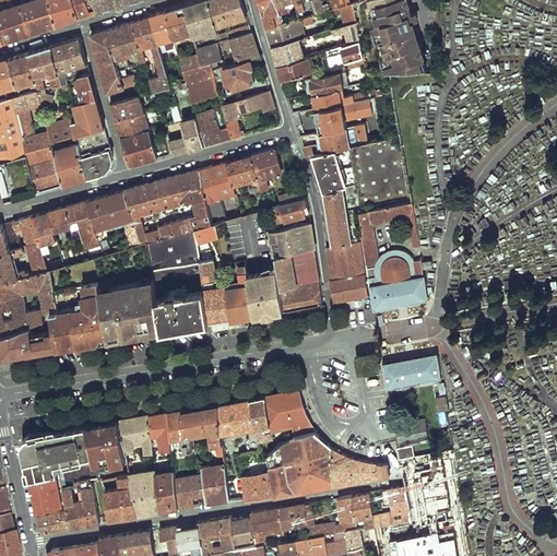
[(42,31),(54,26),(46,0),(40,0),(21,7),(30,34),(42,31)]
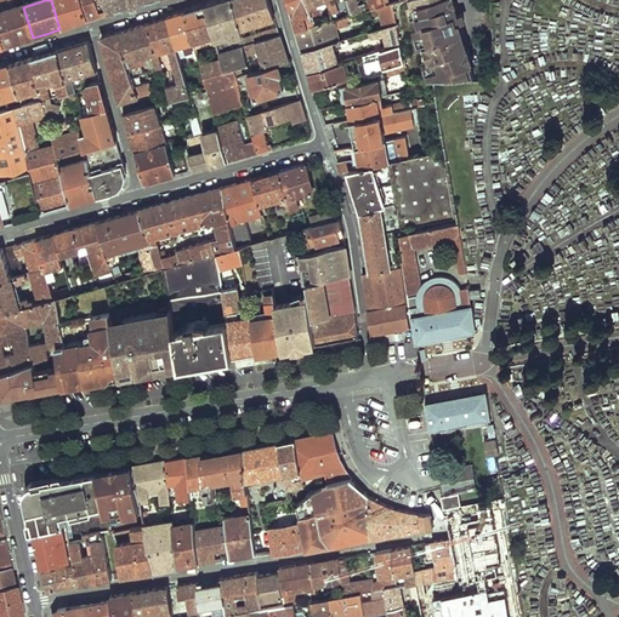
[(73,26),(85,22),(78,0),(51,0),(60,29),(73,26)]
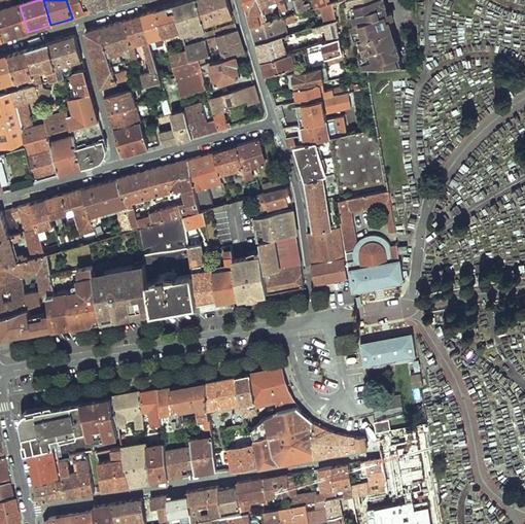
[(81,15),(82,15),(77,0),(66,0),(72,19),(81,15)]
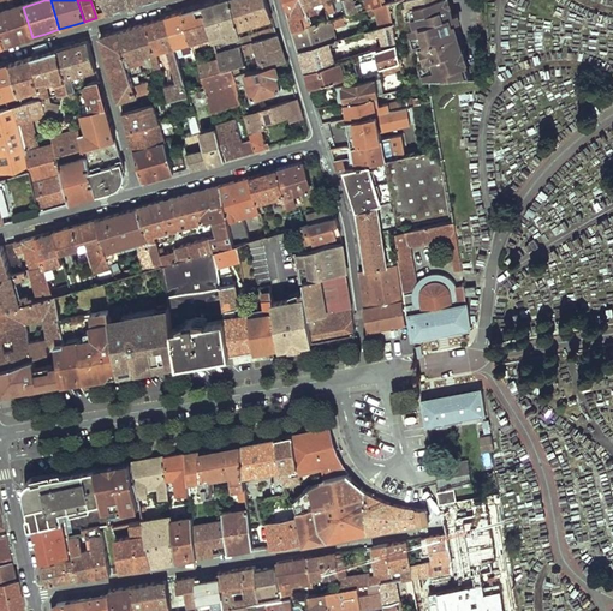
[(101,0),(106,15),(152,1),(154,0),(101,0)]
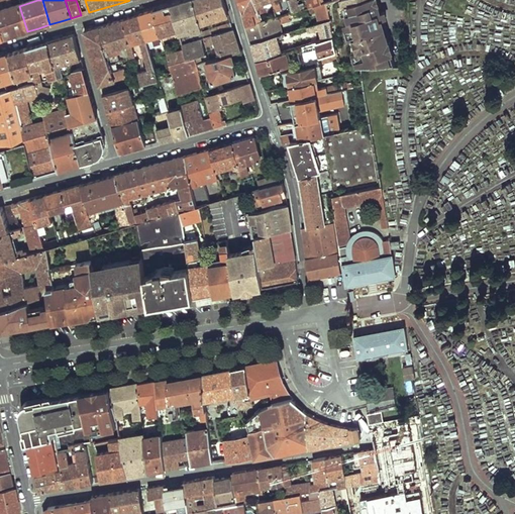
[(200,33),(199,27),(191,0),(180,4),(169,7),(176,33),(178,38),(182,53),(185,64),(193,62),(207,58),(206,55),(203,56),(199,42),(185,46),(181,32),(193,28),(197,39),(202,37),(200,33)]
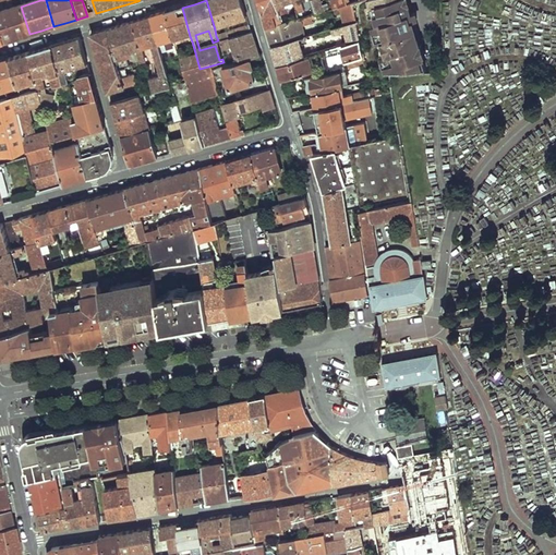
[(207,0),(206,0),(215,29),(226,26),(226,25),(218,0),(207,0)]
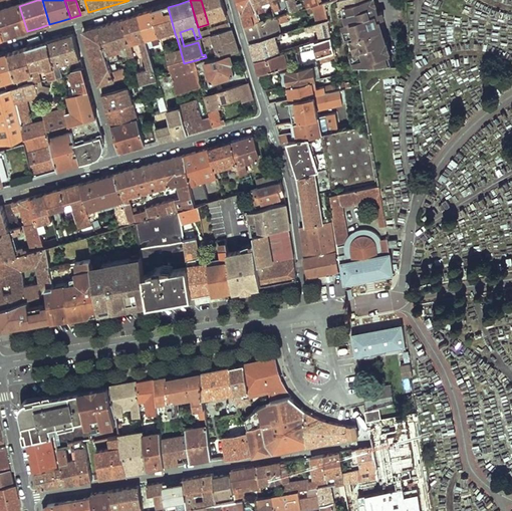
[(201,0),(208,23),(225,17),(223,12),(219,0),(201,0)]
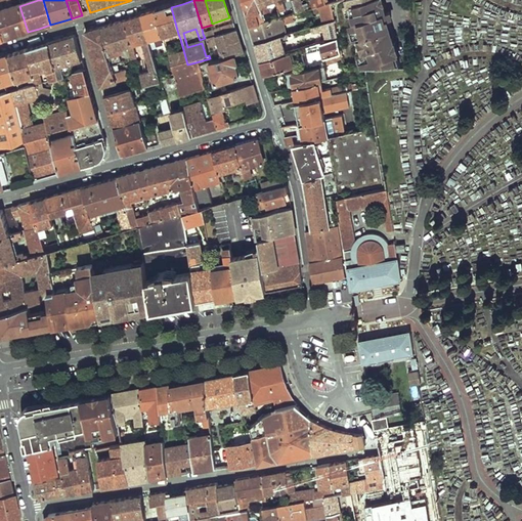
[(240,0),(244,12),(249,29),(259,26),(256,18),(252,19),(251,14),(260,12),(255,0),(240,0)]
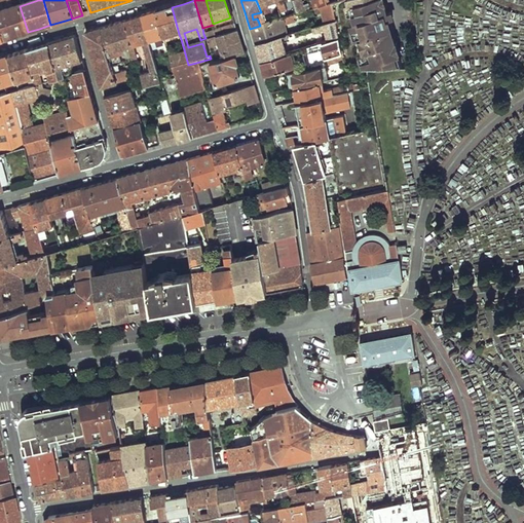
[(256,0),(261,12),(275,7),(272,0),(256,0)]
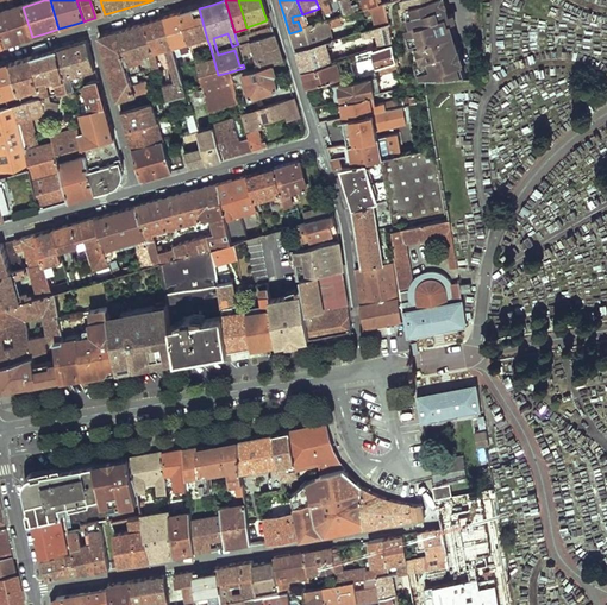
[(315,0),(319,8),(321,18),(324,24),(343,19),(339,10),(329,13),(325,1),(327,0),(315,0)]
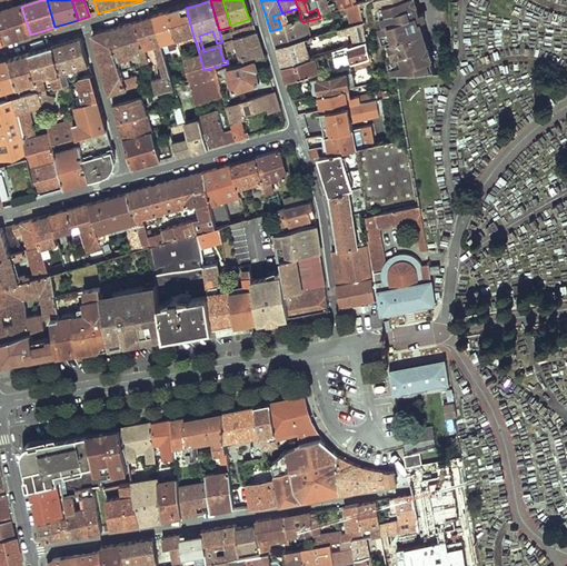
[(314,0),(317,9),(320,18),(338,12),(337,8),(327,11),(322,0),(314,0)]
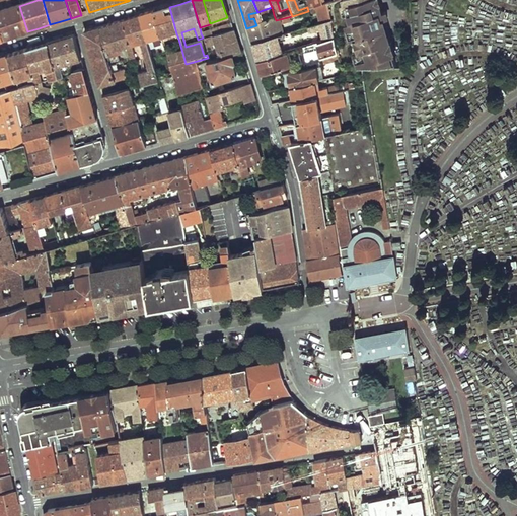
[(319,8),(316,0),(311,0),(306,2),(307,7),(308,11),(319,8)]
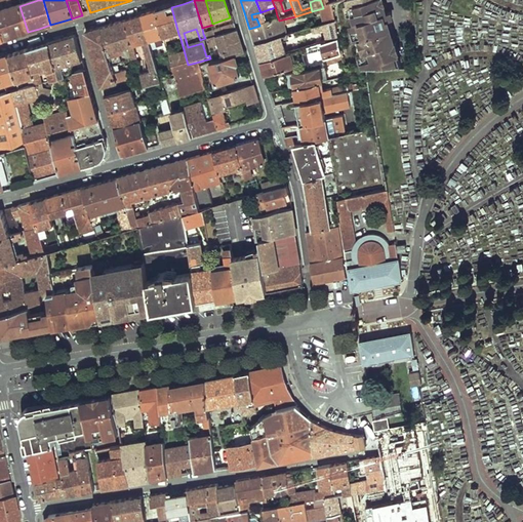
[(379,0),(353,0),(346,2),(365,69),(400,70),(387,24),(385,15),(379,0)]
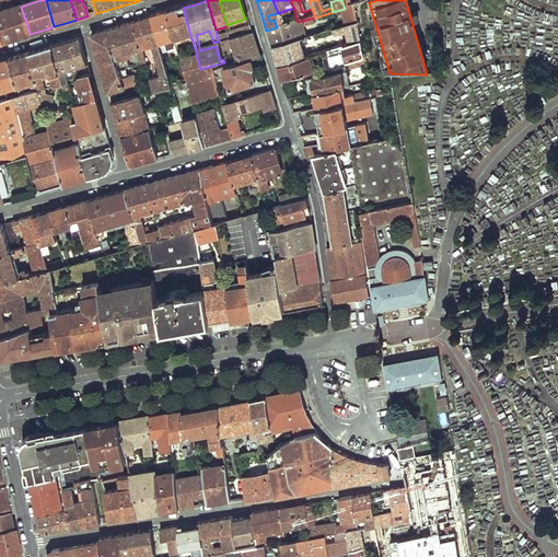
[(16,38),(30,34),(21,7),(0,12),(0,32),(3,43),(16,38)]
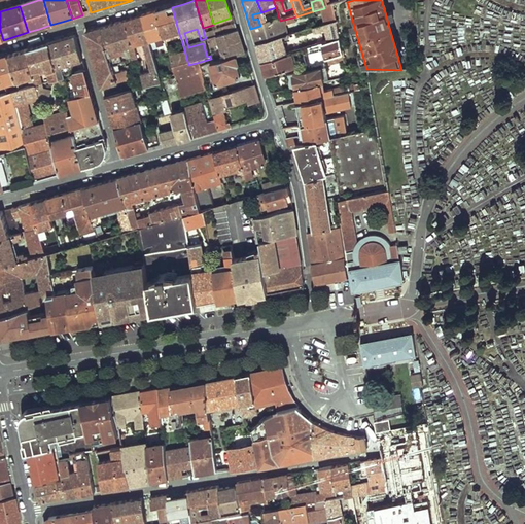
[(330,6),(324,8),(326,27),(334,24),(330,6)]
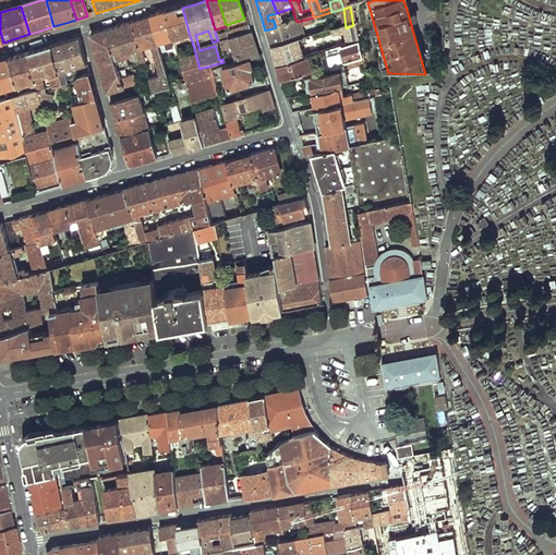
[(172,40),(172,41),(190,36),(182,8),(173,11),(164,13),(172,40)]
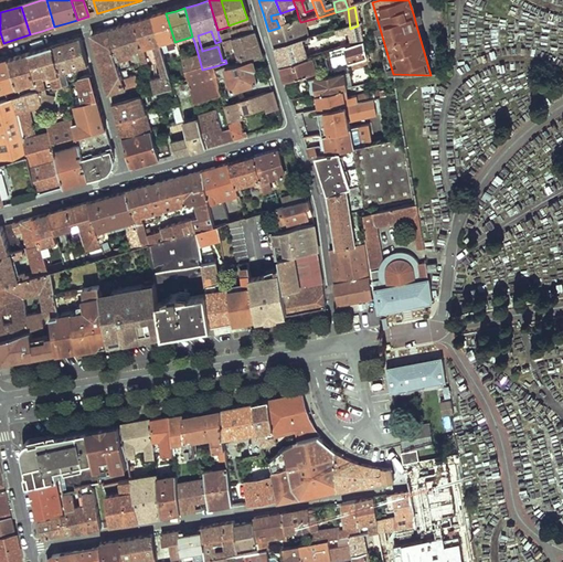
[(151,18),(159,45),(174,41),(166,13),(158,16),(151,18)]
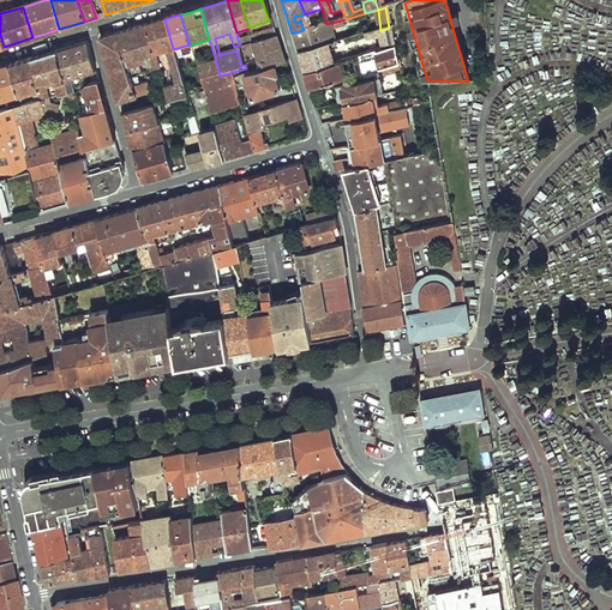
[(327,24),(324,18),(309,23),(310,29),(327,24)]
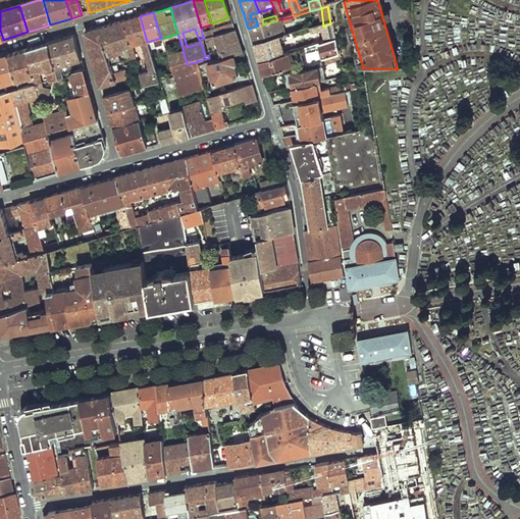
[(140,75),(143,87),(159,83),(147,42),(140,16),(132,19),(123,21),(131,47),(141,44),(149,72),(140,75)]
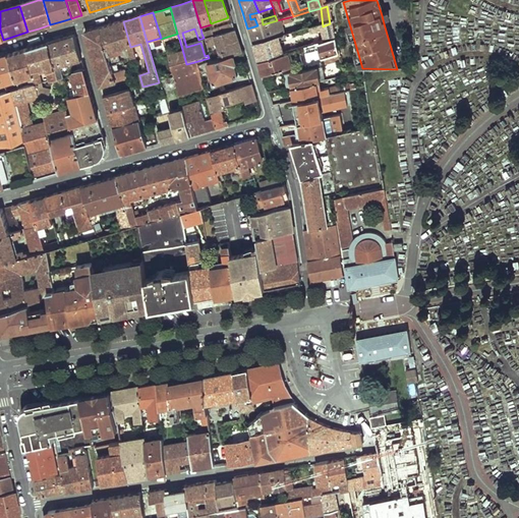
[(276,40),(282,38),(277,20),(263,24),(257,25),(247,29),(250,41),(252,47),(276,40)]
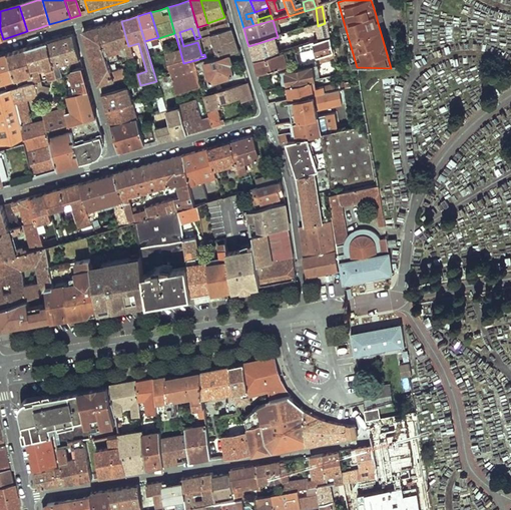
[(95,28),(103,54),(122,48),(128,65),(133,63),(133,61),(131,56),(128,46),(121,21),(108,25),(95,28)]
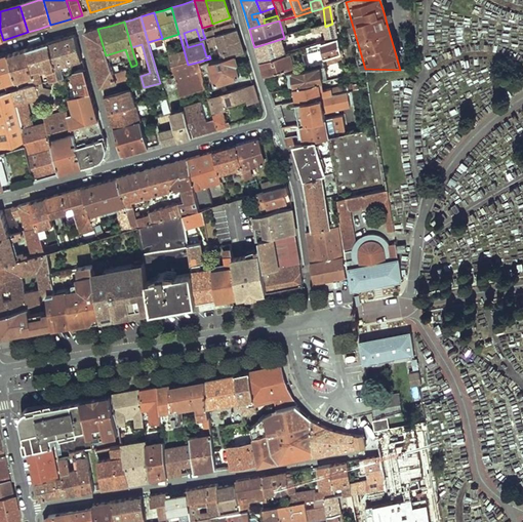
[(325,27),(311,31),(313,37),(322,34),(325,45),(336,41),(332,24),(325,27)]
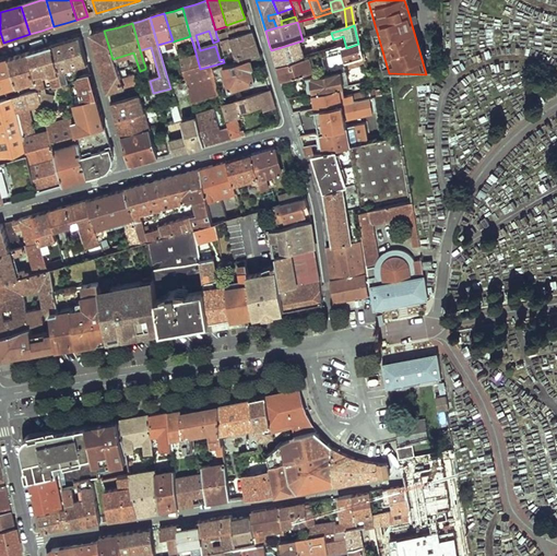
[(250,34),(247,26),(228,32),(230,40),(250,34)]
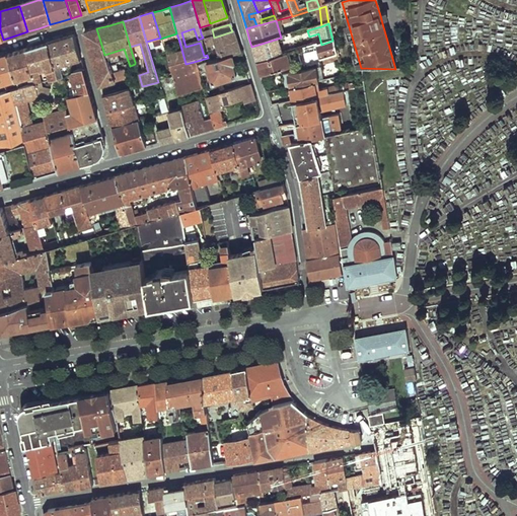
[(97,81),(99,87),(127,80),(124,71),(121,72),(111,75),(107,68),(105,60),(104,55),(96,28),(89,31),(83,33),(86,45),(92,65),(97,81)]
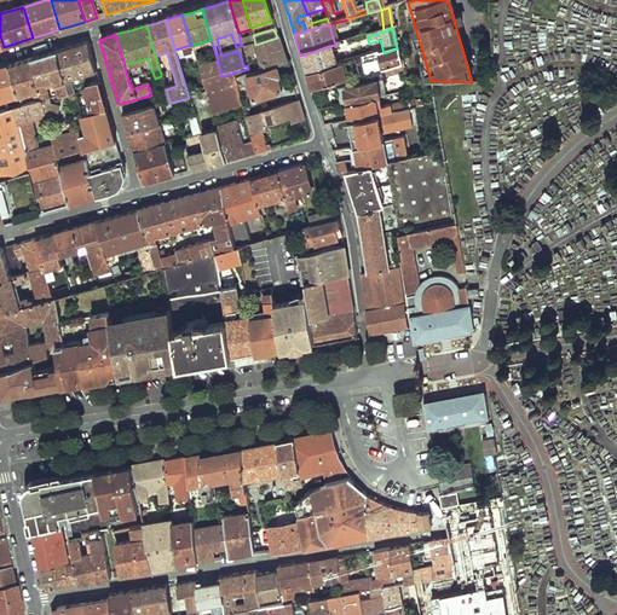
[(255,45),(253,35),(240,40),(242,45),(242,48),(255,45)]
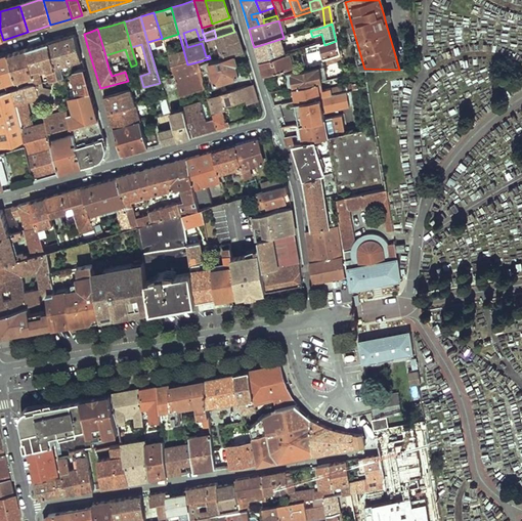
[(205,41),(208,49),(219,46),(221,52),(220,53),(222,60),(231,58),(242,55),(237,43),(234,32),(216,38),(205,41)]
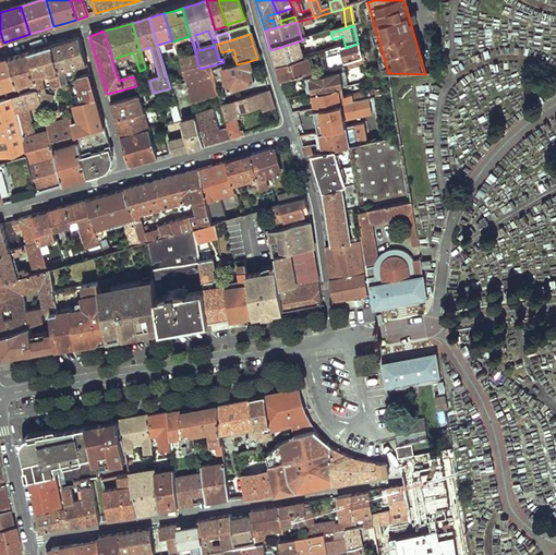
[(174,47),(192,41),(190,36),(172,41),(174,47)]
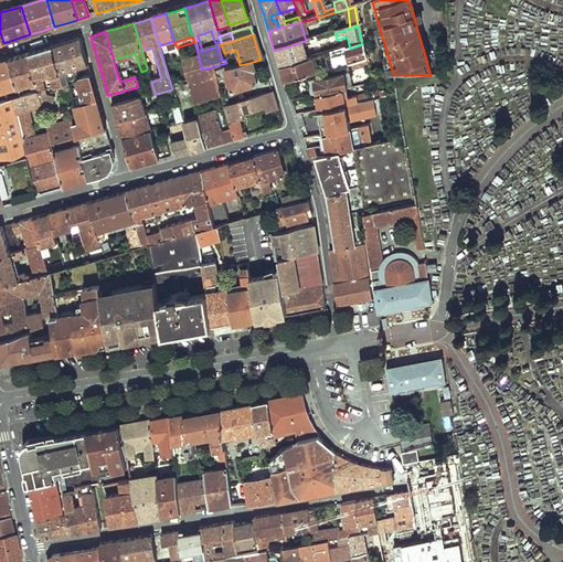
[(87,73),(78,40),(64,43),(51,48),(62,88),(67,86),(64,74),(82,69),(84,77),(86,77),(85,73),(87,73)]
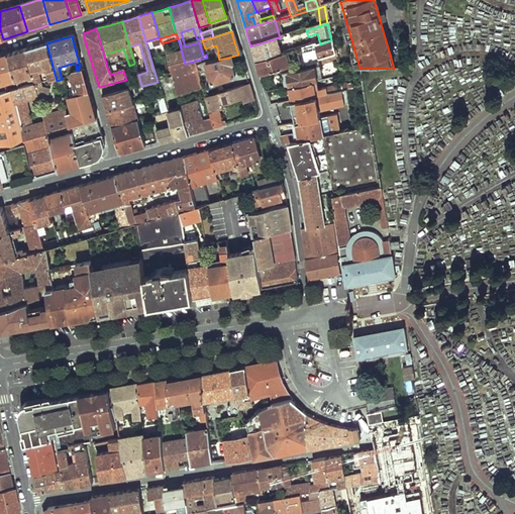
[(255,64),(280,57),(274,39),(250,46),(253,55),(255,64)]
